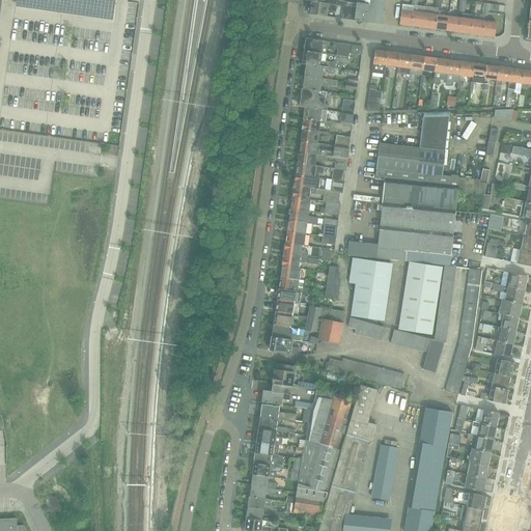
[(115,0),(16,0),(16,7),(113,21),(115,0)]
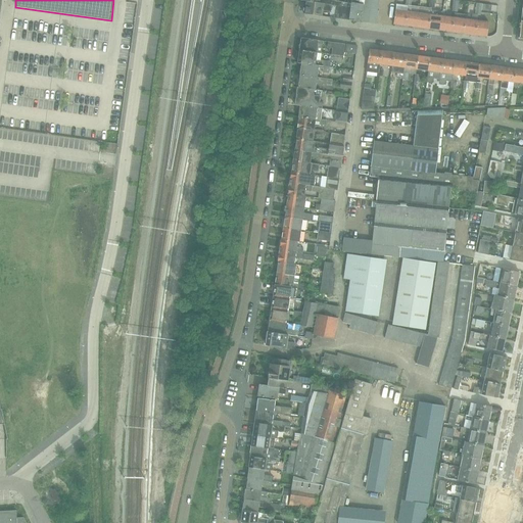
[(350,0),(350,4),(349,8),(348,20),(360,21),(363,8),(363,4),(363,0),(350,0)]
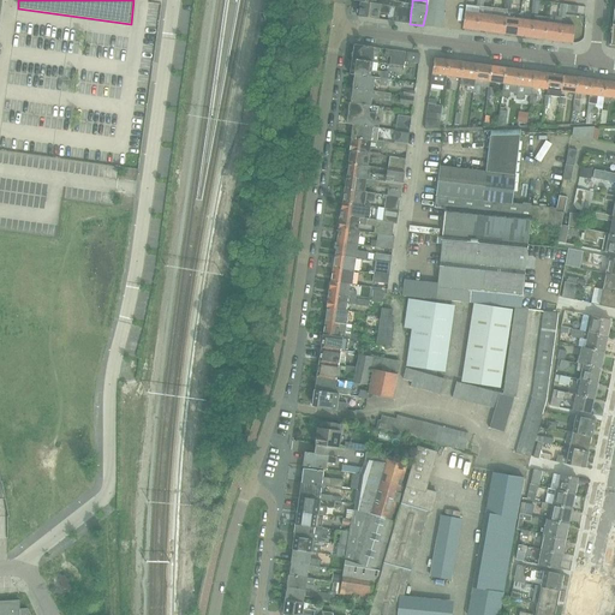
[(375,4),(359,3),(357,17),(378,19),(378,12),(389,15),(390,6),(375,4)]
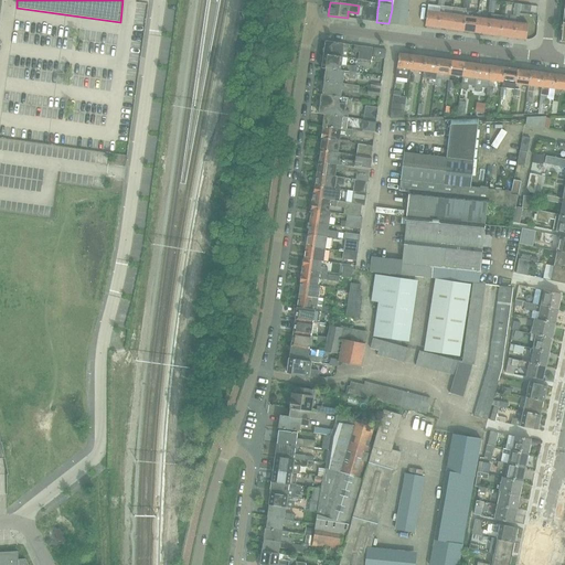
[(520,10),(519,11),(530,13),(531,6),(514,3),(513,9),(520,10)]
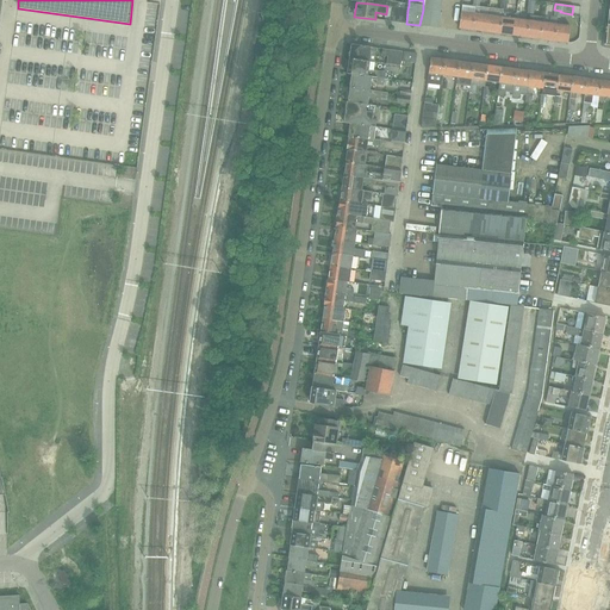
[(408,10),(402,8),(394,7),(392,22),(406,24),(408,10)]
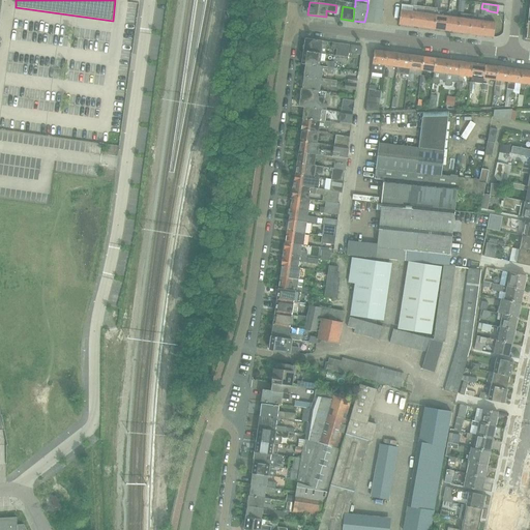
[(413,6),(412,11),(410,26),(422,28),(424,8),(413,6)]
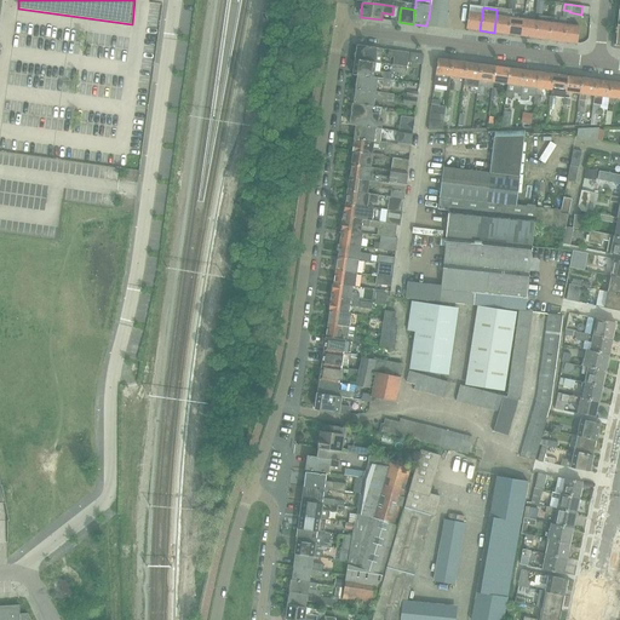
[(438,11),(430,10),(426,26),(436,28),(438,11)]
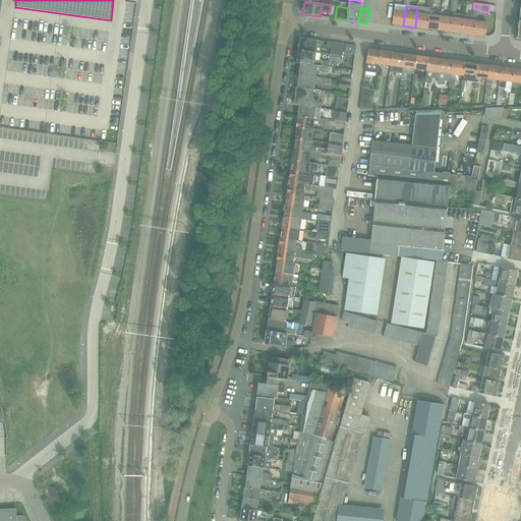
[(429,9),(417,8),(415,27),(426,29),(428,14),(429,10),(429,9)]
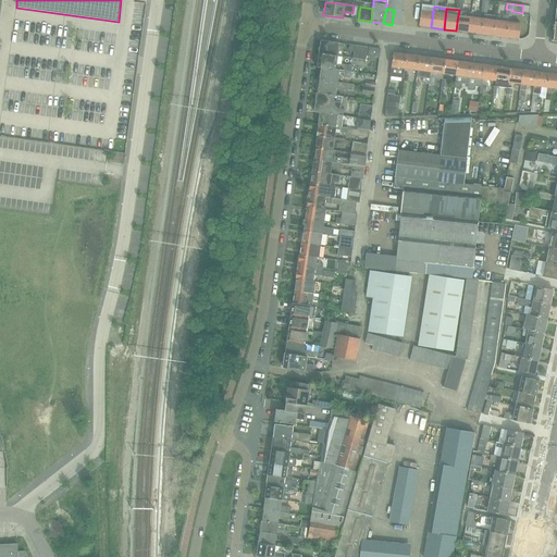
[(512,10),(506,9),(505,15),(504,14),(503,22),(495,21),(493,36),(505,37),(507,23),(508,15),(511,15),(511,11),(512,10)]
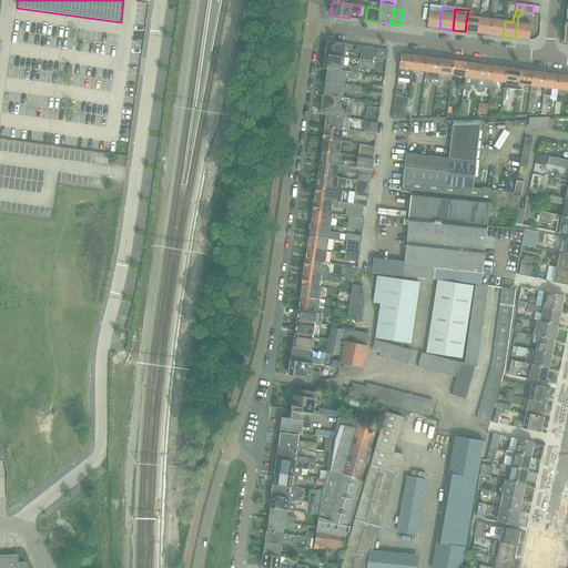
[(409,11),(402,10),(399,26),(408,27),(409,11)]
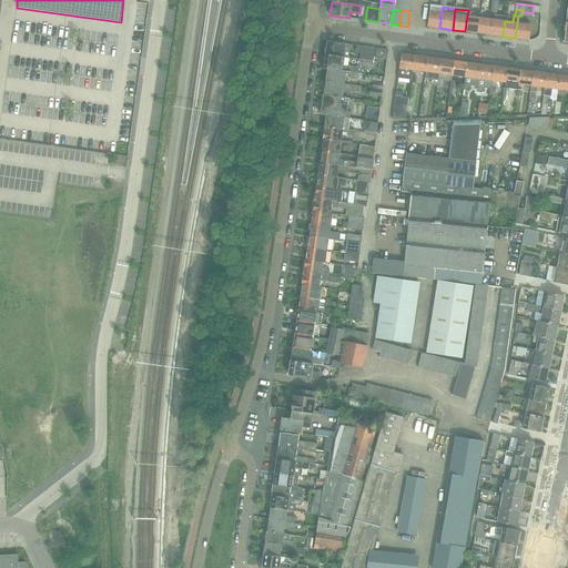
[(442,12),(429,10),(427,27),(439,28),(442,12)]
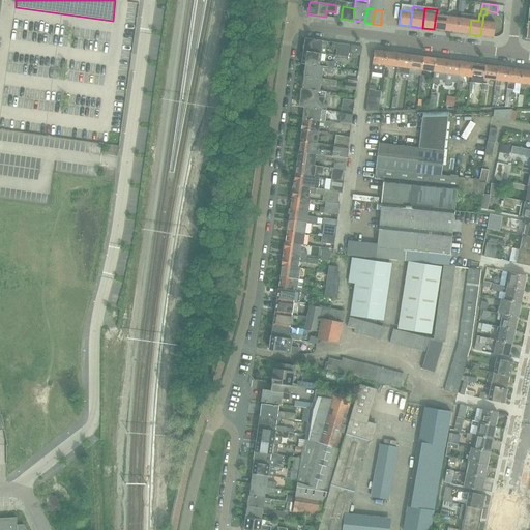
[(448,11),(437,10),(436,15),(434,29),(446,31),(447,16),(448,11)]
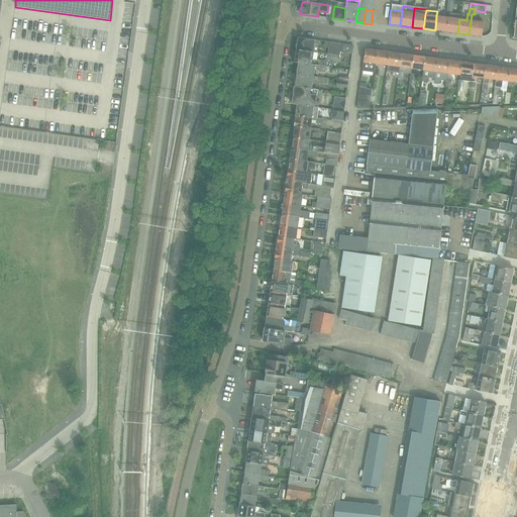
[(460,14),(448,13),(448,17),(446,31),(457,33),(459,19),(460,14)]
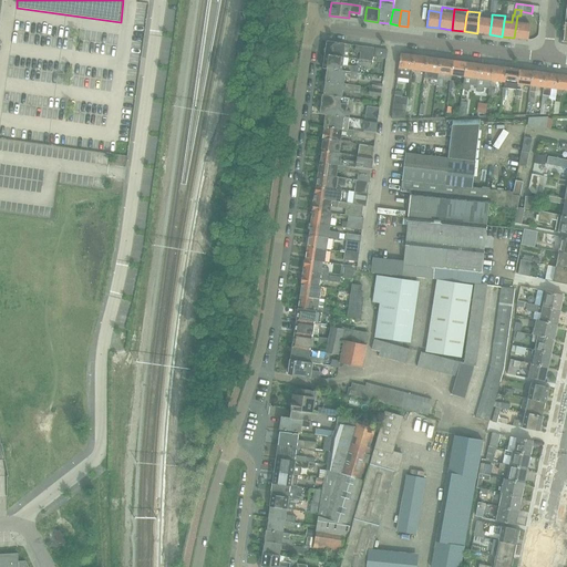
[(492,19),(478,17),(477,33),(490,34),(492,19)]
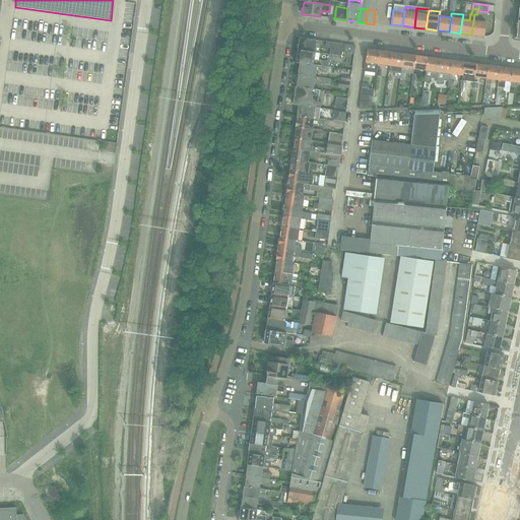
[(485,22),(473,21),(471,35),(484,37),(485,22)]
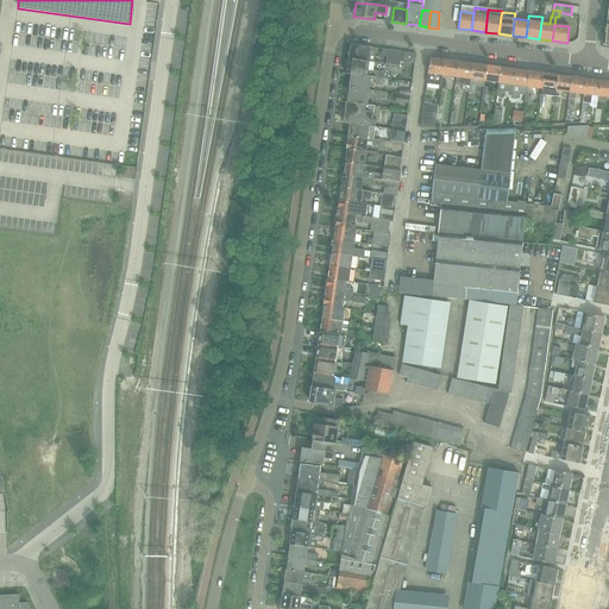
[(376,48),(350,44),(347,58),(369,62),(374,63),(376,48)]
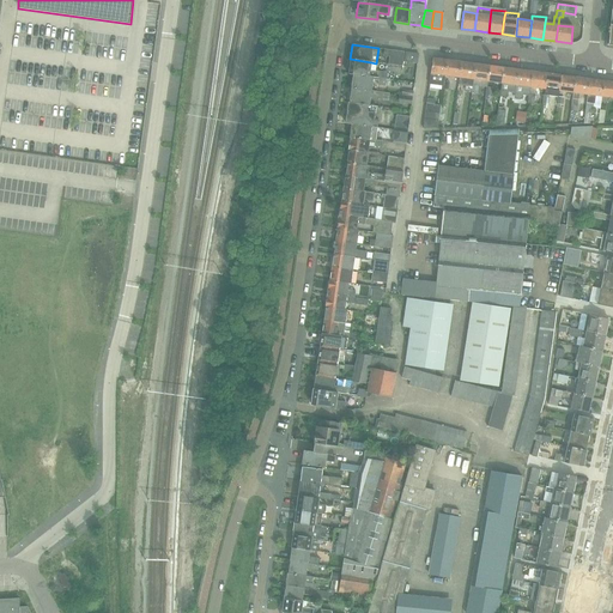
[(417,64),(418,54),(406,53),(405,61),(417,64)]
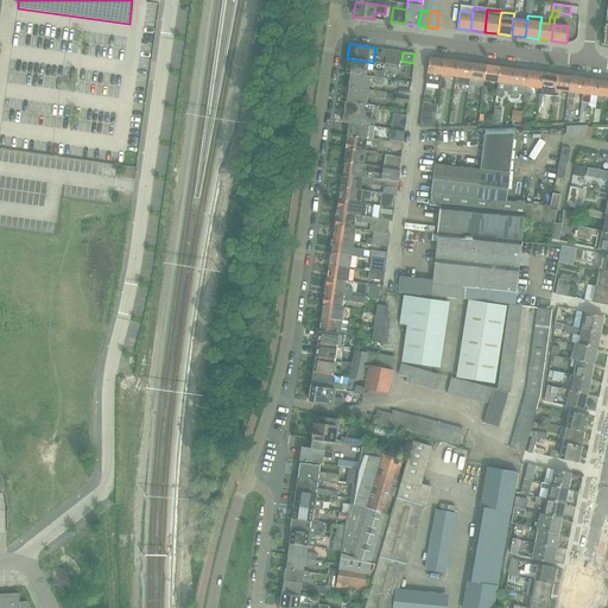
[(368,62),(347,58),(346,74),(350,74),(384,78),(385,71),(373,70),(373,63),(368,62)]
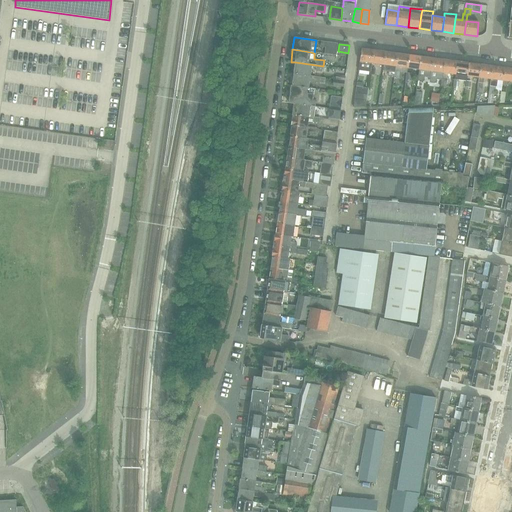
[(373,50),(361,49),(358,70),(370,72),(371,68),(372,62),(373,50)]
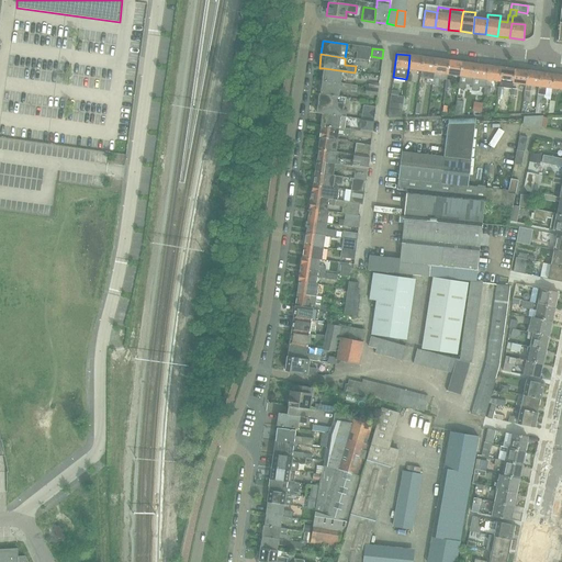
[(423,57),(409,55),(408,68),(422,70),(423,57)]
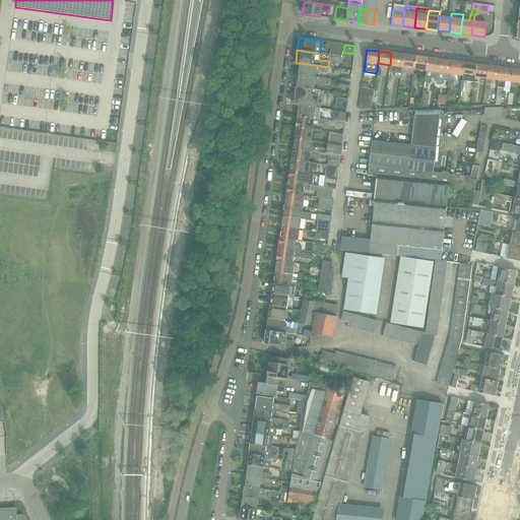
[(403,55),(391,53),(390,65),(389,71),(401,73),(403,55)]
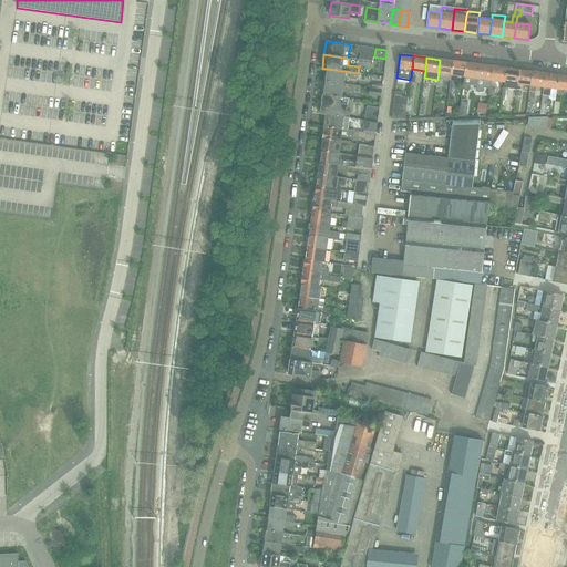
[(453,61),(440,60),(437,80),(436,86),(442,88),(443,80),(450,81),(451,81),(451,74),(453,61)]
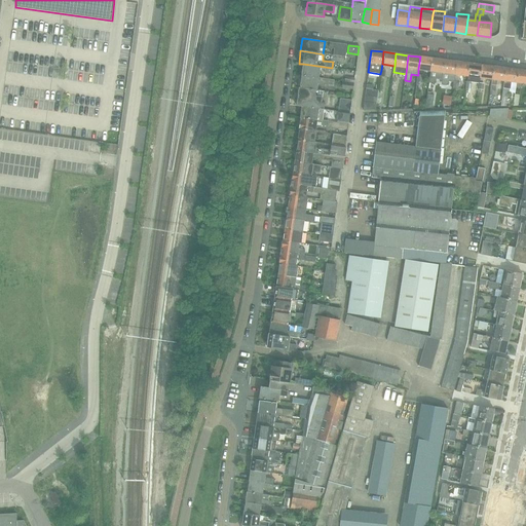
[(433,59),(420,57),(418,69),(430,71),(433,59)]
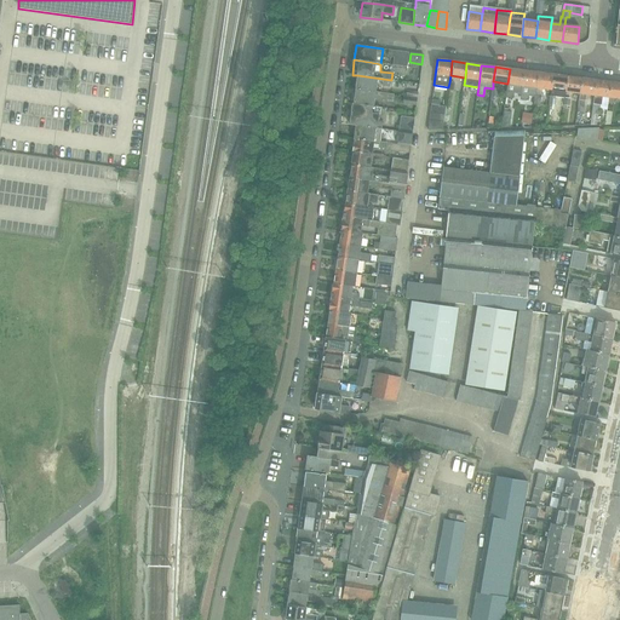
[(524,70),(510,69),(507,84),(506,98),(514,98),(514,93),(521,95),(524,70)]
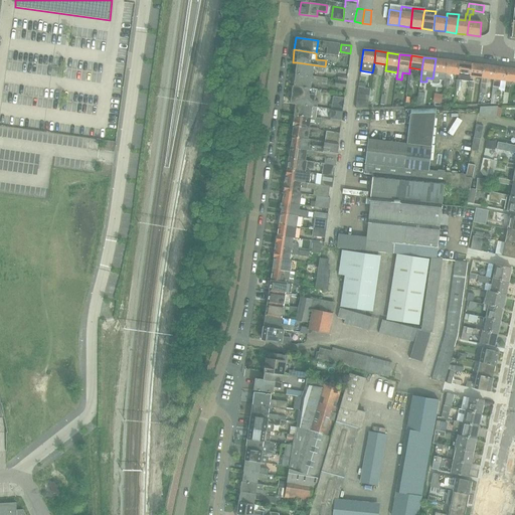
[(448,60),(436,58),(433,78),(433,83),(439,83),(439,79),(445,80),(445,78),(446,72),(448,60)]
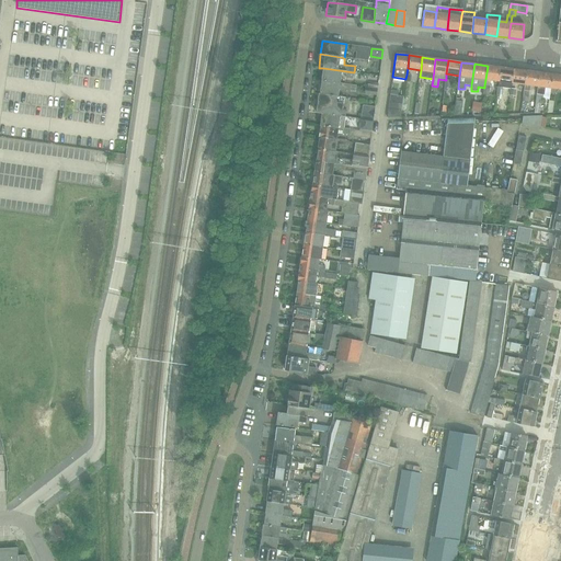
[(501,67),(488,66),(485,79),(499,81),(501,67)]
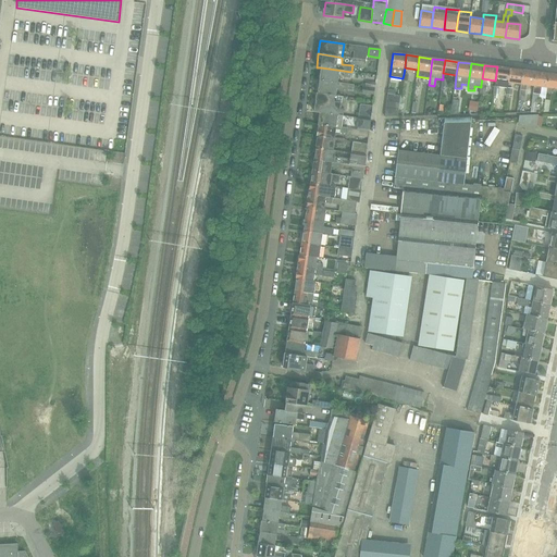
[(510,69),(497,66),(495,81),(494,94),(498,94),(499,89),(498,89),(499,87),(507,88),(508,83),(510,69)]
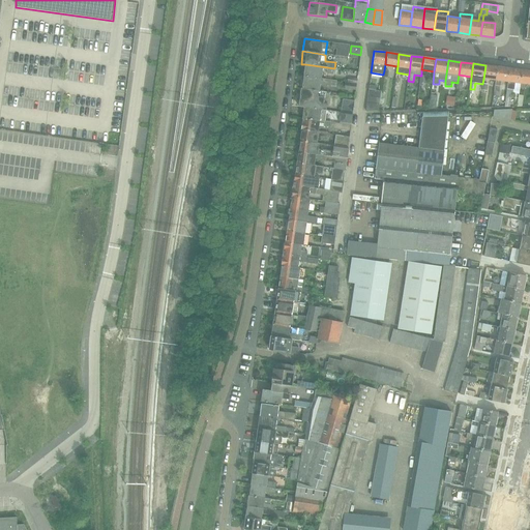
[(334,68),(305,64),(303,76),(322,78),(323,69),(326,70),(326,74),(333,75),(334,68)]
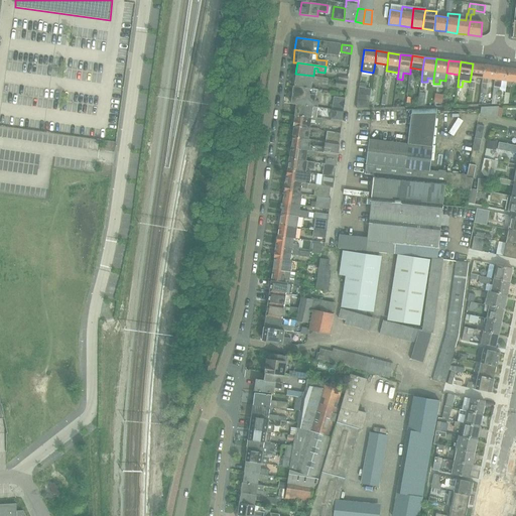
[(485,66),(473,63),(471,77),(483,78),(485,66)]
